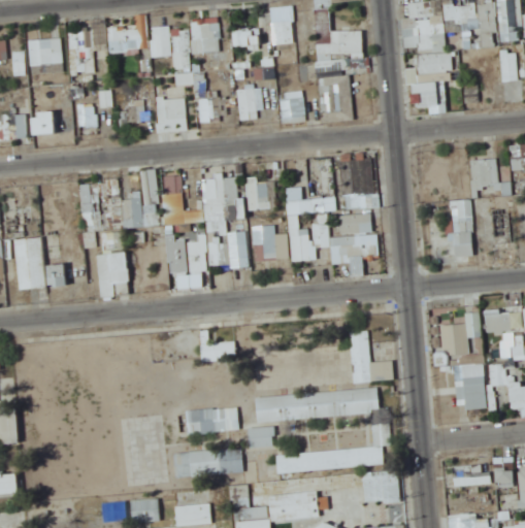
[(108,54),(145,54),(145,15),(136,15),(136,28),(108,28),(108,54)]
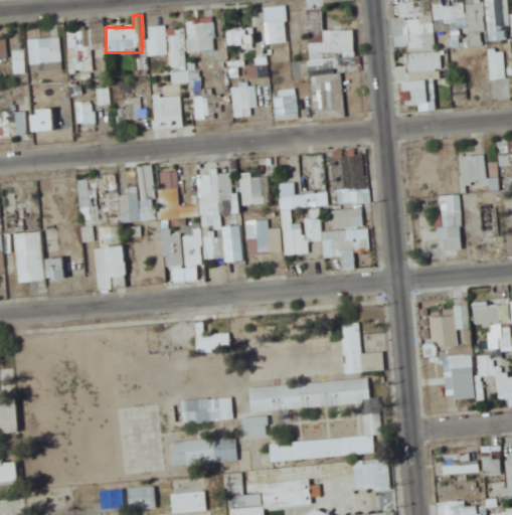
[(392,35),(418,33),(417,16),(391,18),(392,35)]
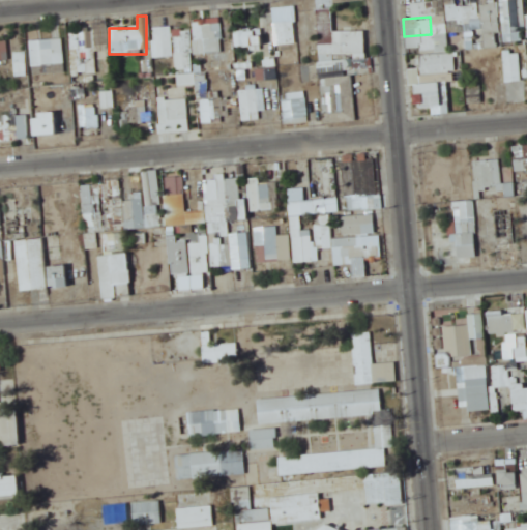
[(220,53),(220,20),(193,20),(193,53),(220,53)]
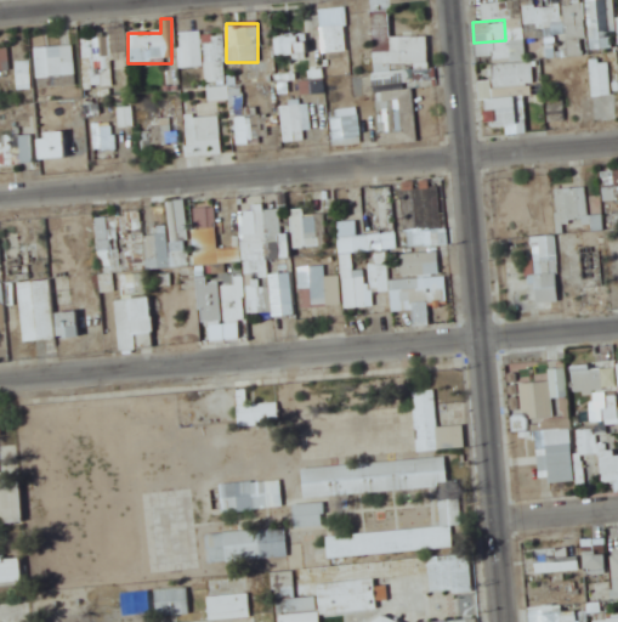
[(424,35),(387,37),(387,27),(370,27),(372,66),(424,64),(424,35)]
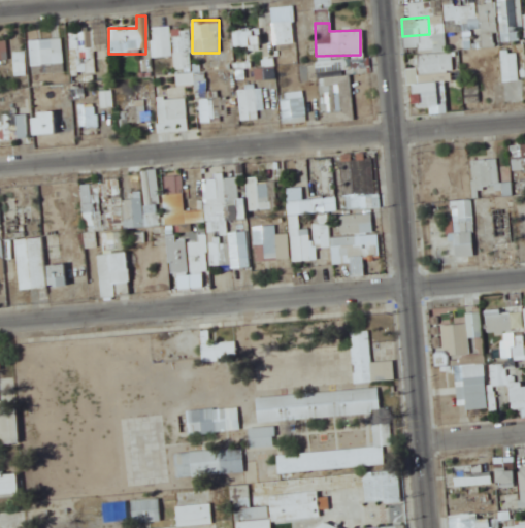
[(151,56),(168,56),(168,27),(151,27),(151,56)]
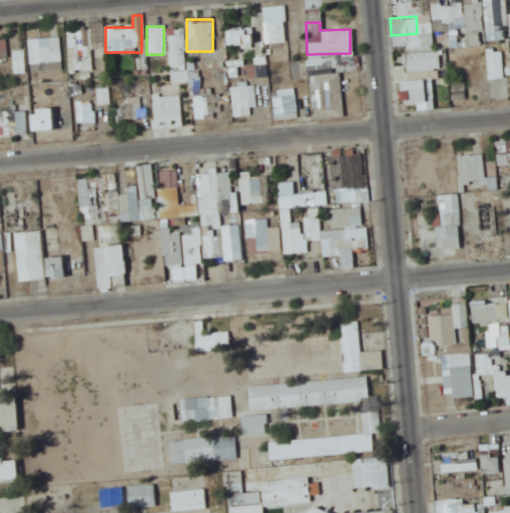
[(183,30),(168,30),(168,67),(183,67),(183,30)]
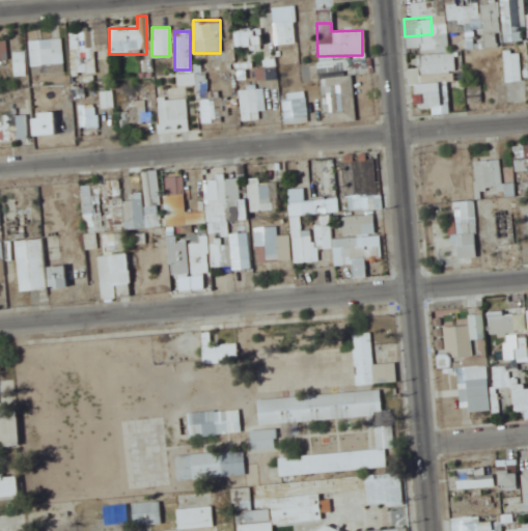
[(246,46),(247,37),(251,38),(251,31),(234,31),(234,45),(246,46)]
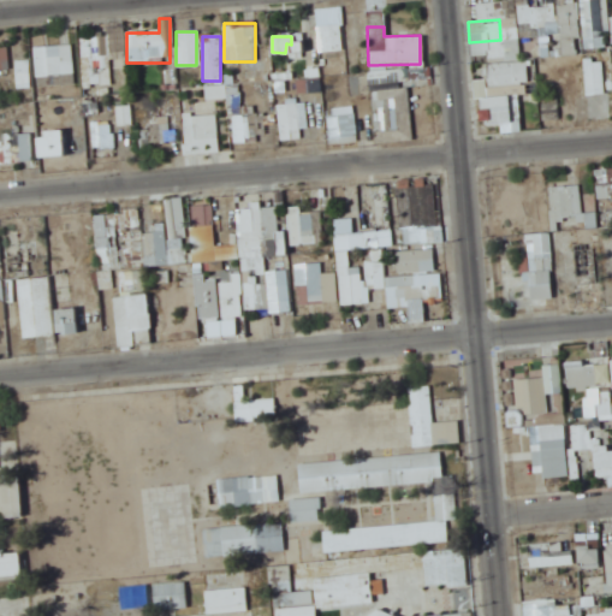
[(602,95),(602,60),(584,60),(584,95),(602,95)]
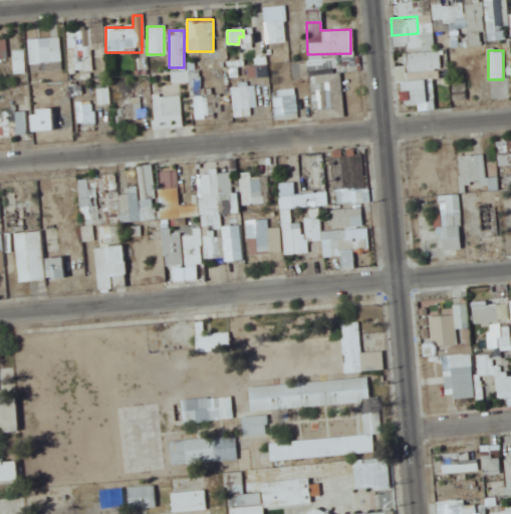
[(439,52),(406,53),(407,102),(425,101),(424,78),(439,78),(439,52)]
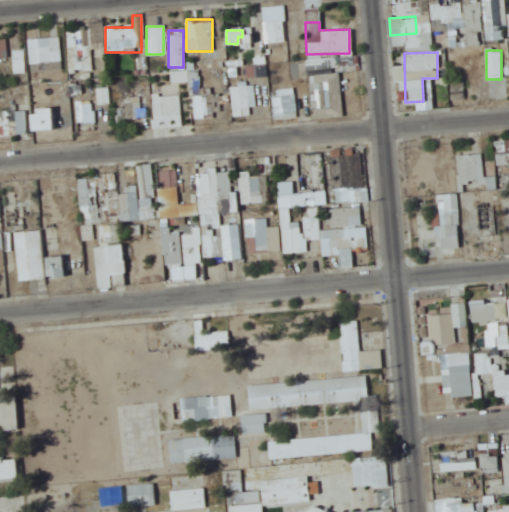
[(168,73),(171,84),(188,80),(189,83),(198,81),(195,65),(187,67),(187,69),(168,73)]
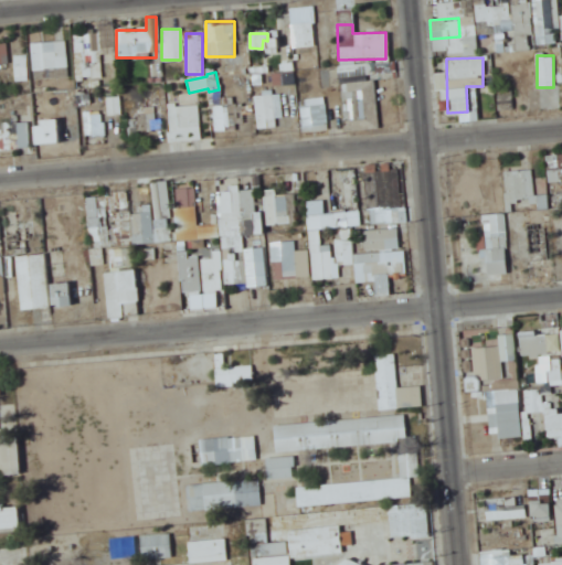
[(169,140),(198,140),(198,106),(169,106),(169,140)]
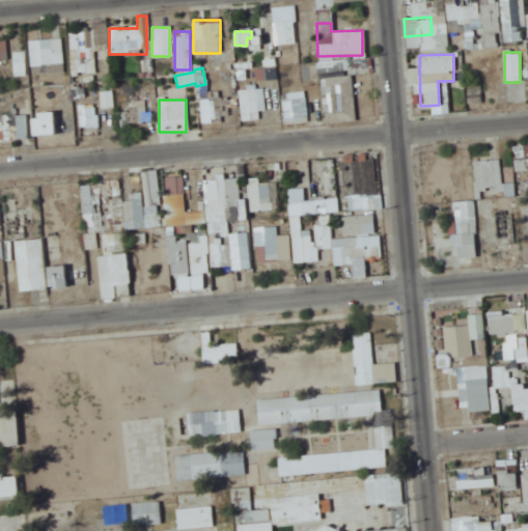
[(120,111),(120,129),(145,129),(145,102),(135,102),(135,111),(120,111)]
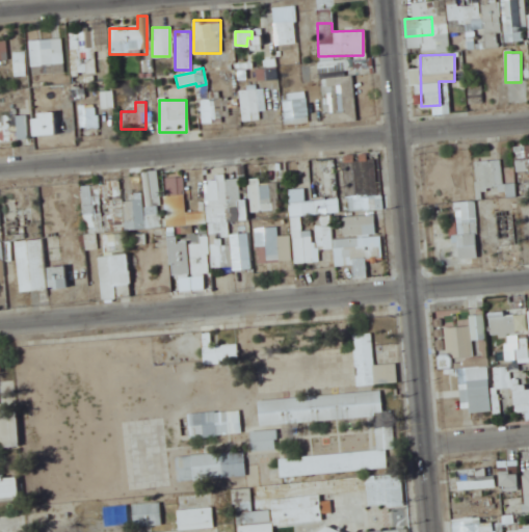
[(27,116),(0,116),(0,142),(27,142),(27,116)]
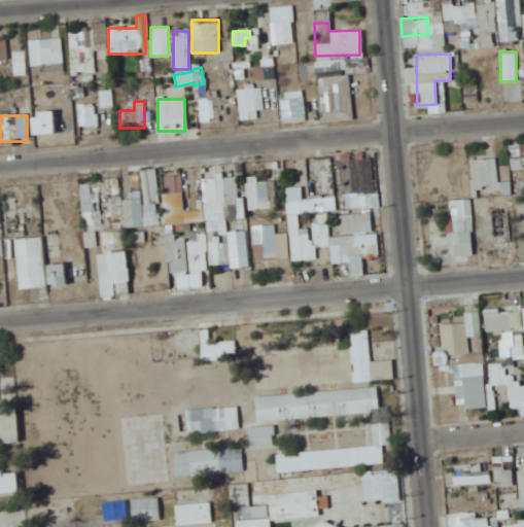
[(523,169),(523,144),(510,145),(510,169),(523,169)]
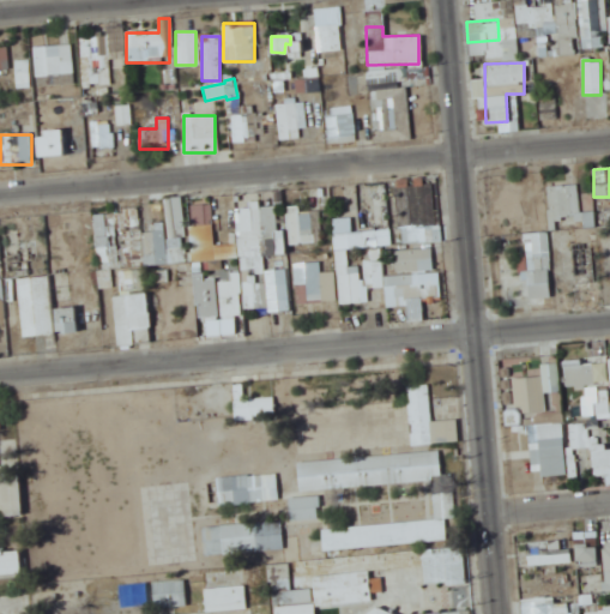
[(547,187),(548,229),(592,228),(592,211),(579,212),(578,185),(547,187)]
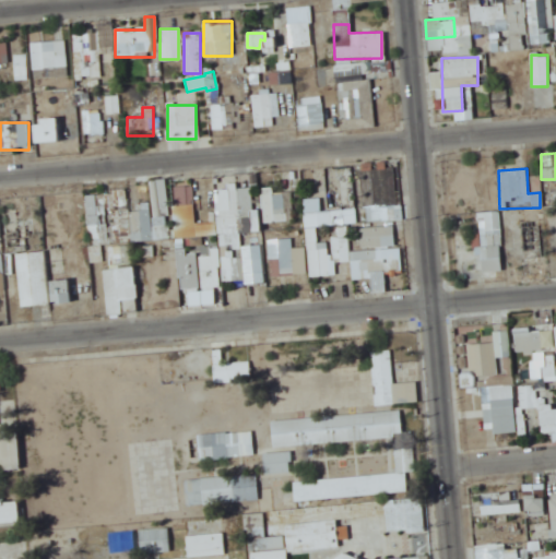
[(149,180),(153,217),(169,215),(165,179),(149,180)]
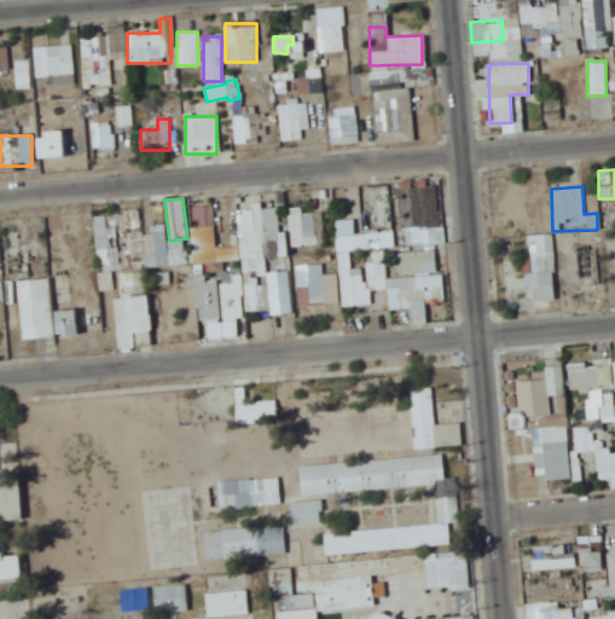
[(191,206),(192,262),(238,261),(237,246),(214,247),(213,206),(191,206)]
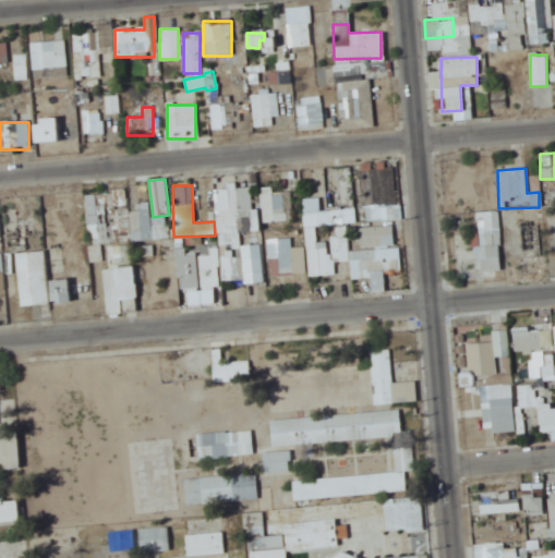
[(217,190),(217,213),(240,213),(240,190),(217,190)]
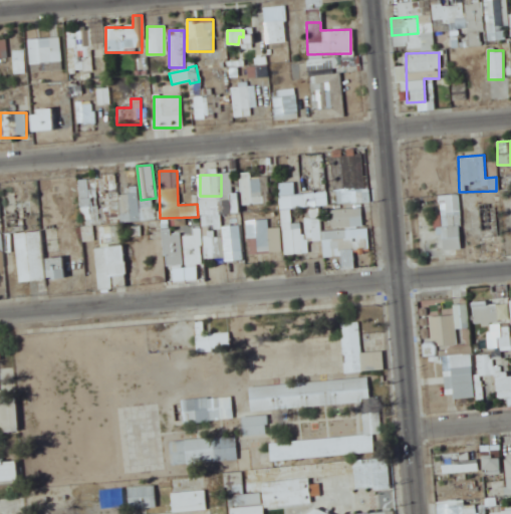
[(79,219),(90,219),(90,222),(98,222),(98,179),(79,179),(79,219)]
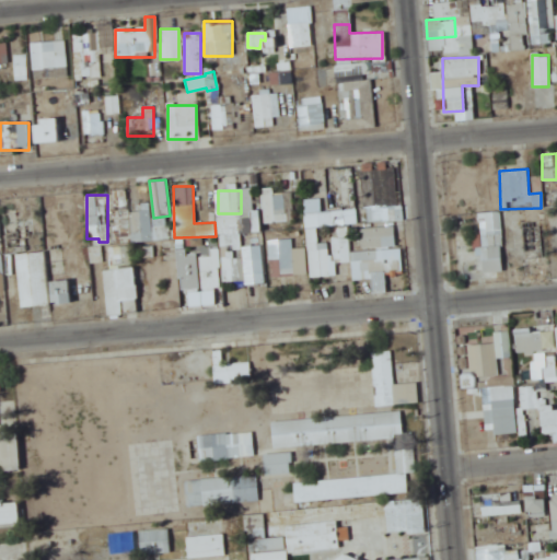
[(482,272),(501,271),(499,212),(478,213),(482,272)]
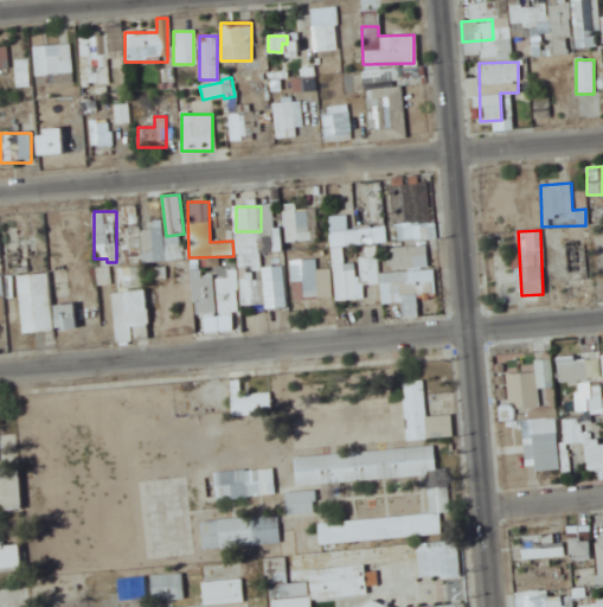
[(427,268),(427,246),(389,247),(390,268),(427,268)]
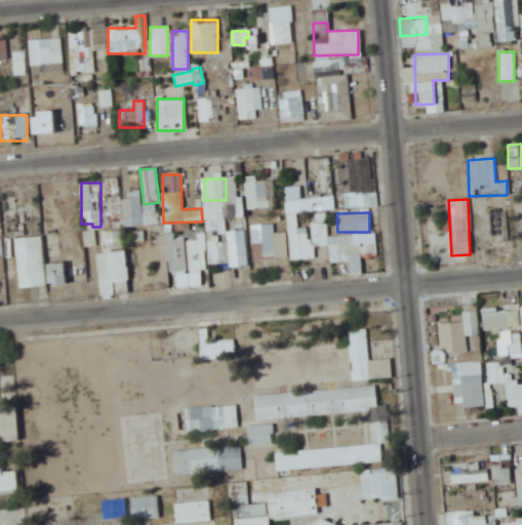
[(347,254),(376,253),(375,233),(328,235),(329,264),(347,264),(347,254)]
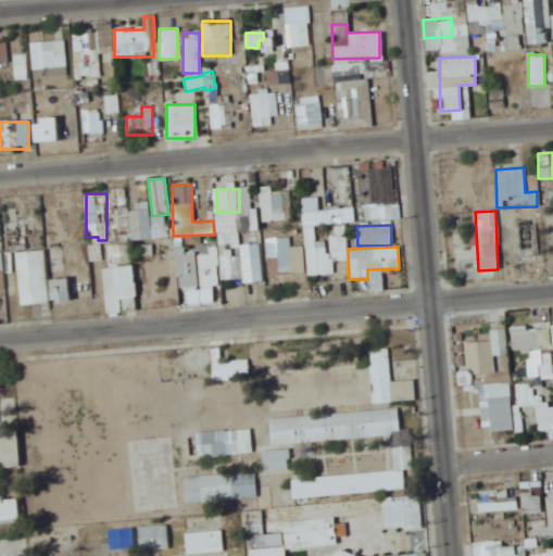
[(68,301),(66,277),(46,279),(42,250),(16,252),(21,303),(50,301),(50,302),(68,301)]
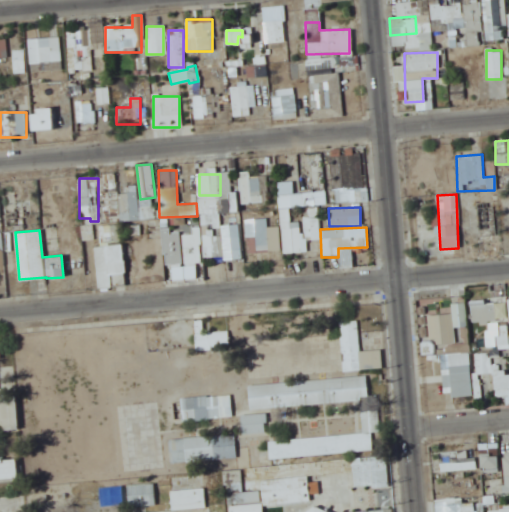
[(164,279),(200,279),(199,238),(164,238),(164,279)]
